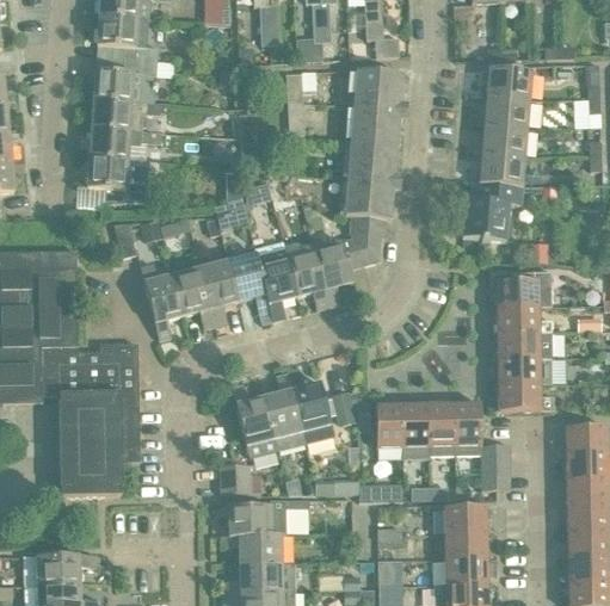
[(99,0),(99,14),(139,17),(149,18),(151,0),(170,2),(170,0),(99,0)]
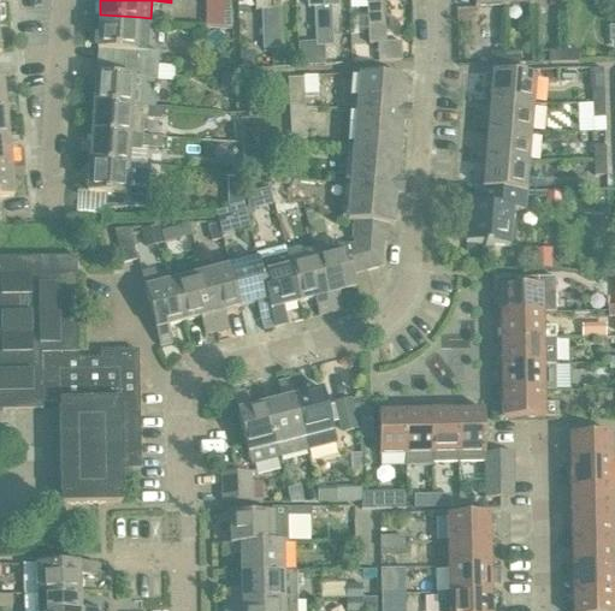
[(254,0),(255,5),(262,5),(264,25),(281,24),(279,4),(271,5),(271,0),(254,0)]
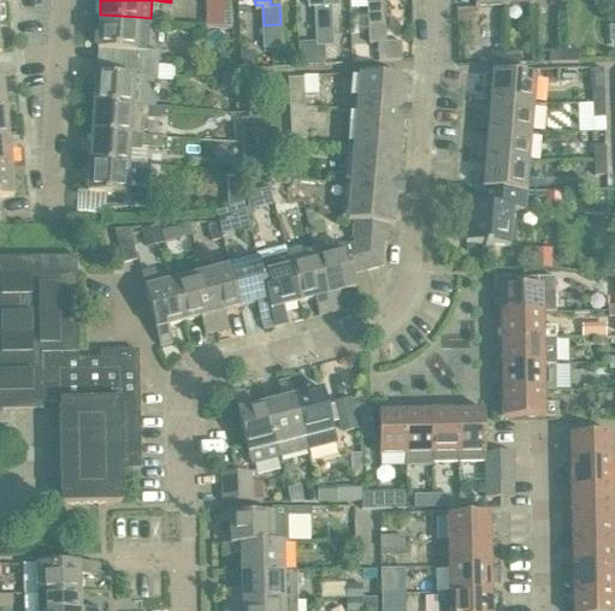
[(308,0),(308,3),(315,1),(317,22),(333,22),(333,1),(324,1),(324,0),(308,0)]
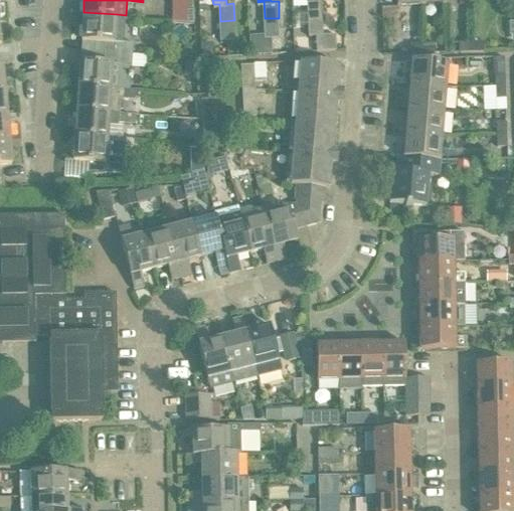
[(308,0),(308,16),(322,16),(322,0),(308,0)]
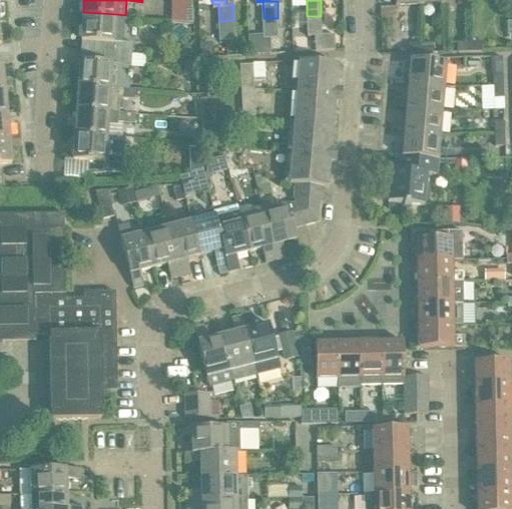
[(83,12),(80,49),(133,52),(134,40),(123,39),(125,15),(116,14),(83,12)]
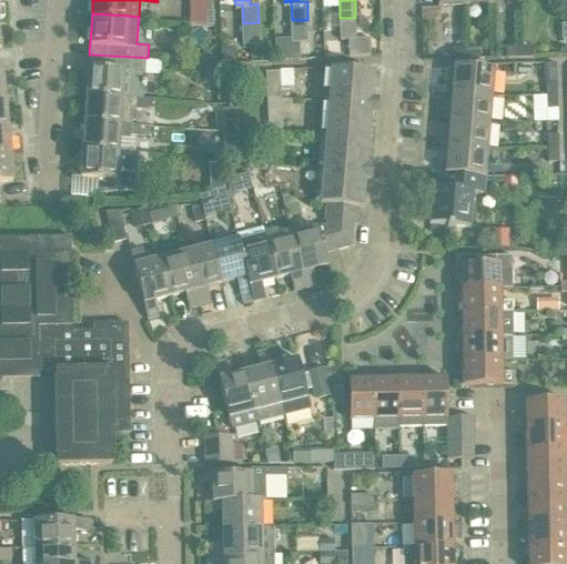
[(355,18),(340,18),(341,37),(348,36),(350,52),(371,51),(371,34),(356,34),(355,18)]
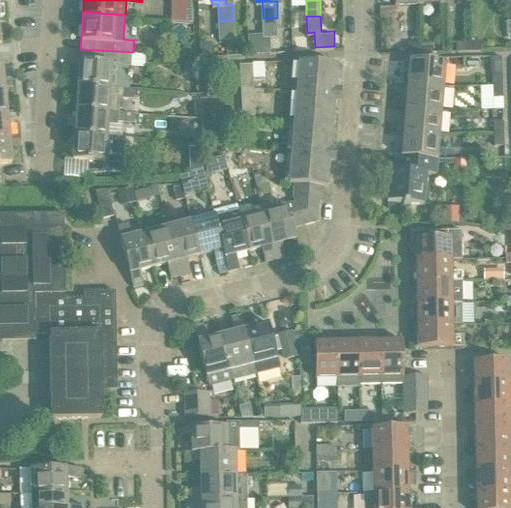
[(277,18),(263,18),(263,34),(278,34),(277,18)]
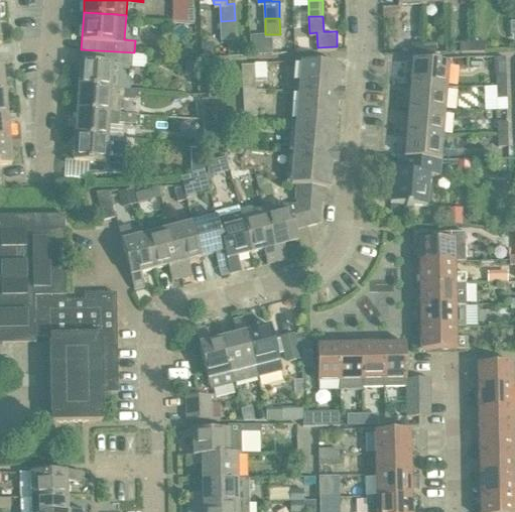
[(235,20),(221,21),(221,37),(236,37),(235,20)]
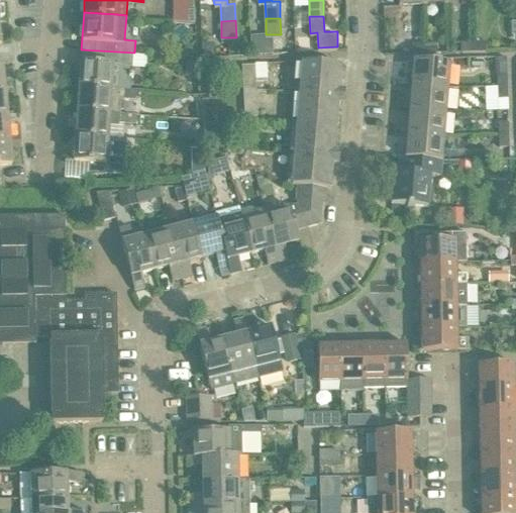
[(486,39),(474,40),(475,49),(487,48),(486,39)]
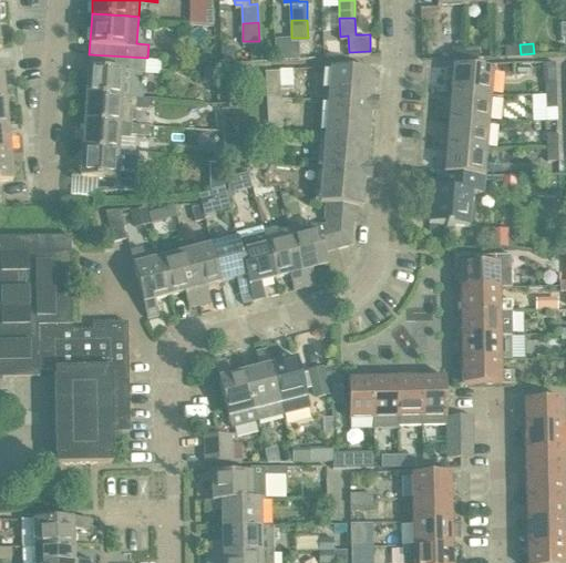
[(520,44),(505,44),(505,55),(521,54),(520,44)]
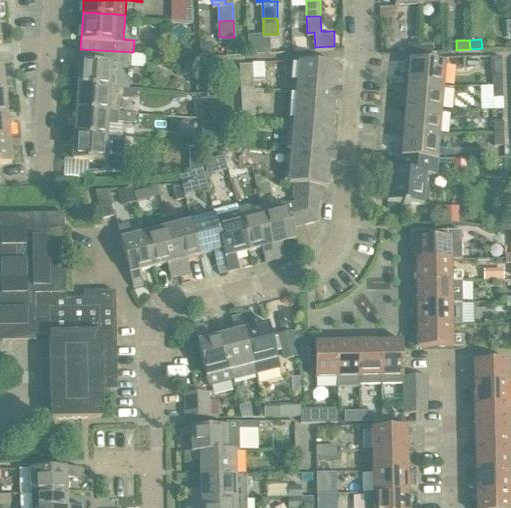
[(418,41),(407,42),(408,51),(419,51),(418,41)]
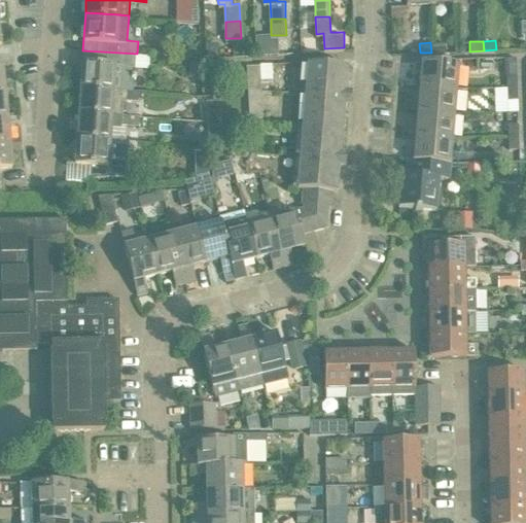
[(445,42),(430,42),(431,53),(445,51),(445,42)]
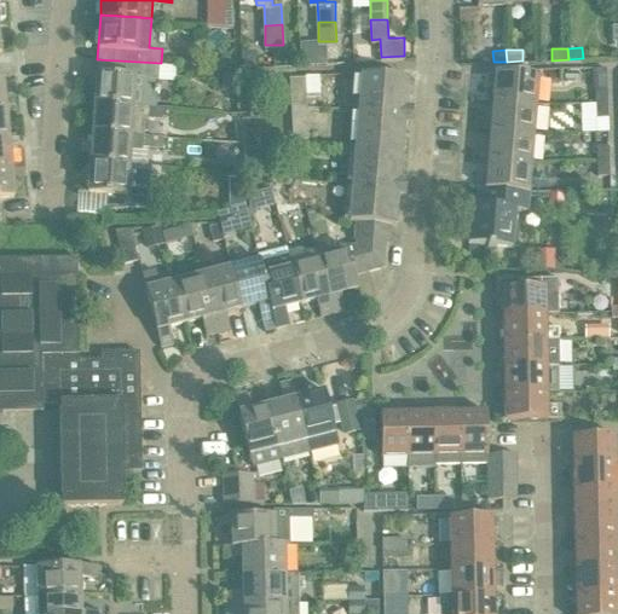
[(97,59),(94,102),(157,105),(160,76),(161,63),(97,59)]
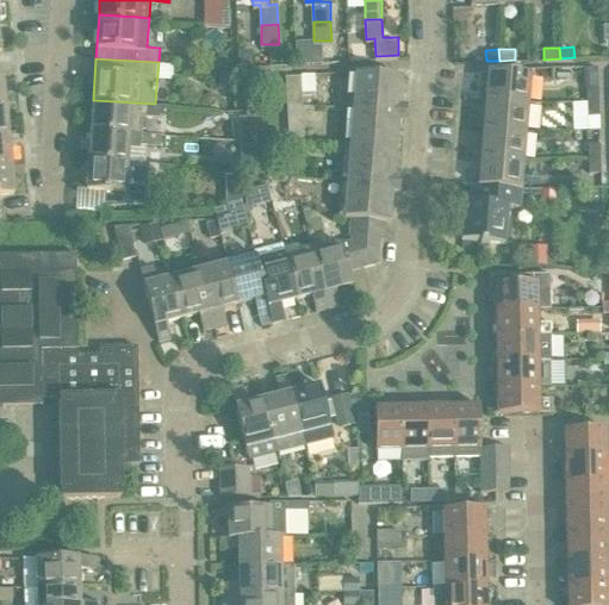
[(488,68),(484,98),(528,101),(532,72),(488,68)]
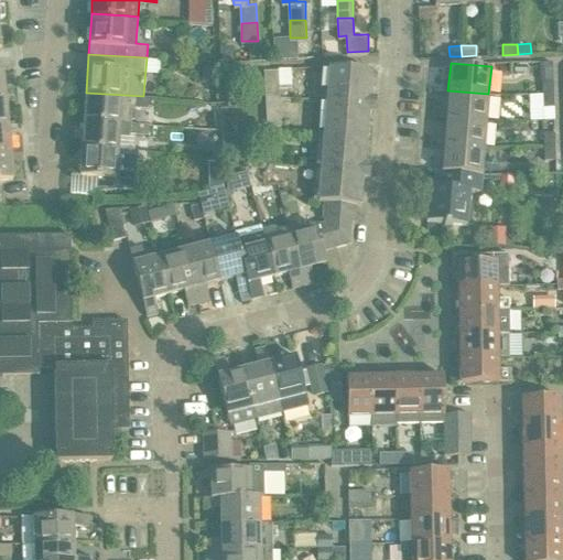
[(214,64),(202,65),(203,79),(215,78),(214,64)]
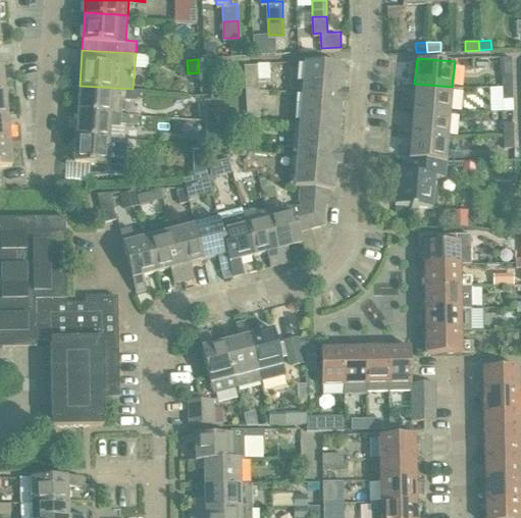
[(302,92),(299,121),(339,125),(341,101),(347,102),(347,96),(348,89),(342,89),(344,63),(304,60),(302,92)]
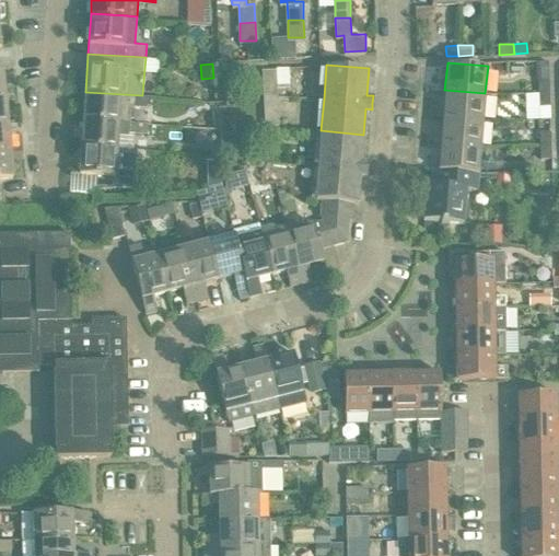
[(276,67),(261,68),(264,95),(278,94),(276,67)]
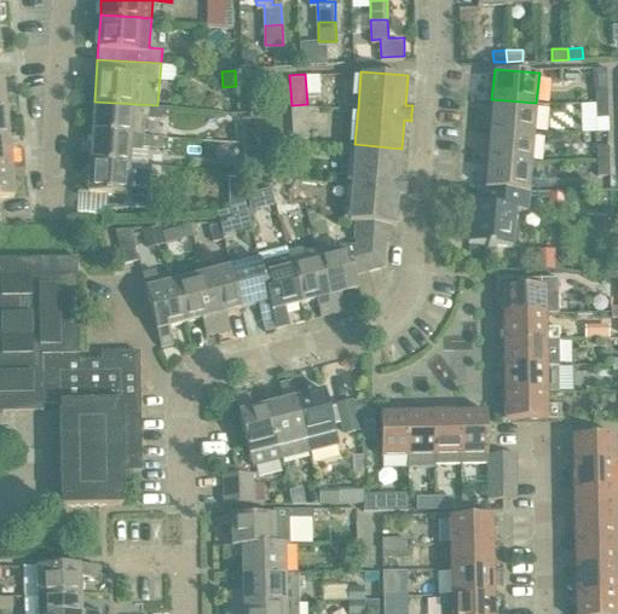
[(610,84),(598,84),(598,100),(610,99),(610,84)]
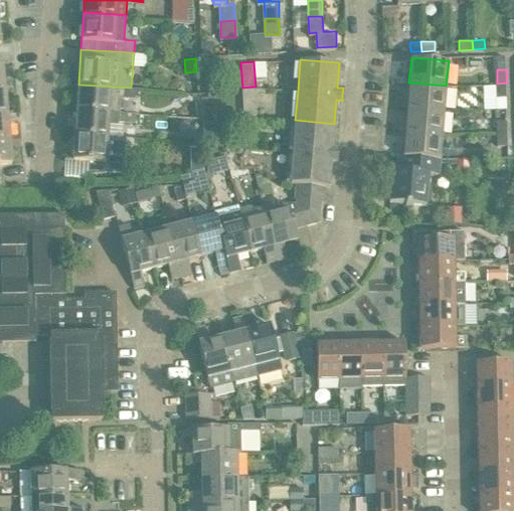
[(408,82),(406,106),(444,109),(446,86),(408,82)]
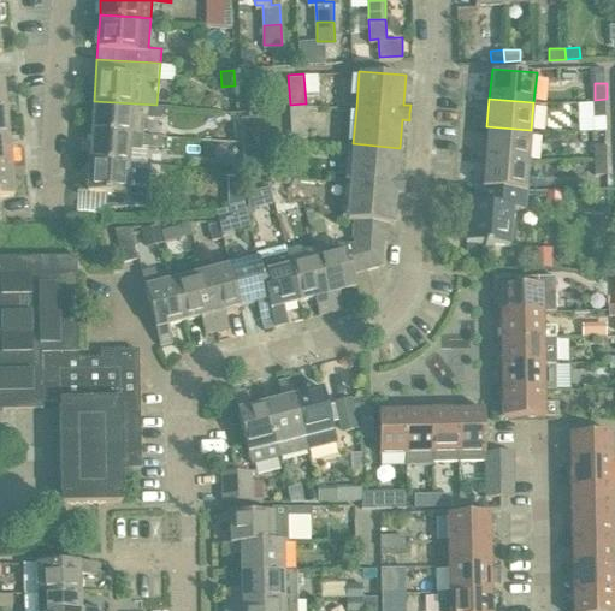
[(607,99),(595,100),(596,114),(607,114),(607,99)]
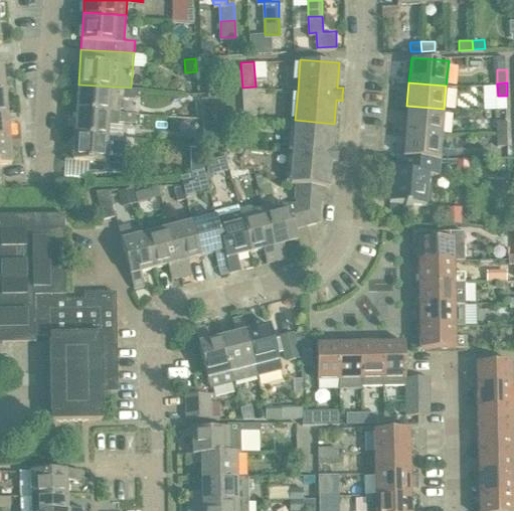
[(78,84),(76,109),(119,111),(120,97),(136,98),(137,89),(131,88),(78,84)]
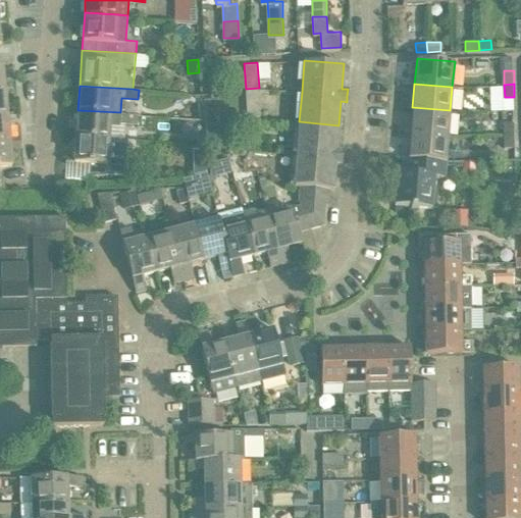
[(259,88),(246,89),(247,116),(260,115),(259,88)]
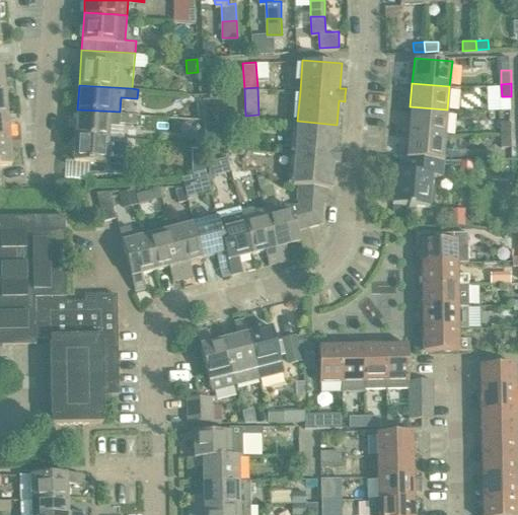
[(217,95),(204,96),(205,116),(217,115),(217,95)]
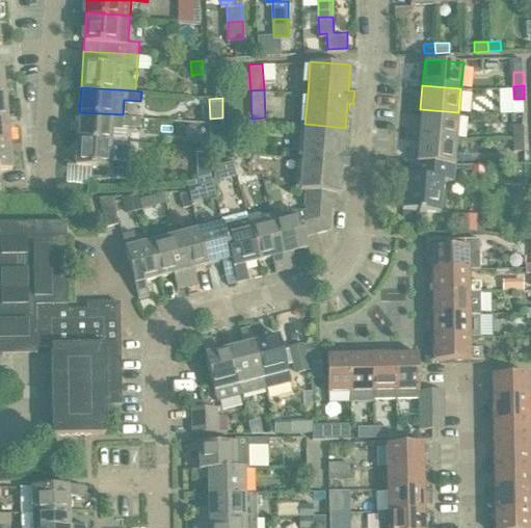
[(420,109),(418,134),(456,137),(458,112),(420,109)]
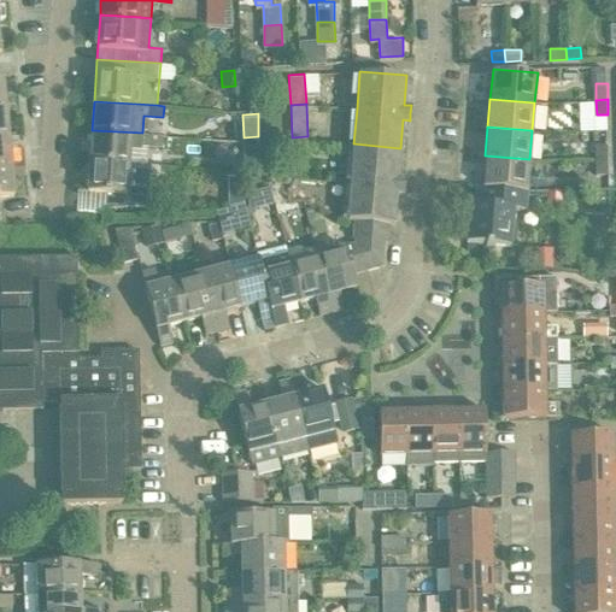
[(92,130),(89,159),(146,163),(148,145),(162,146),(163,135),(142,133),(92,130)]
